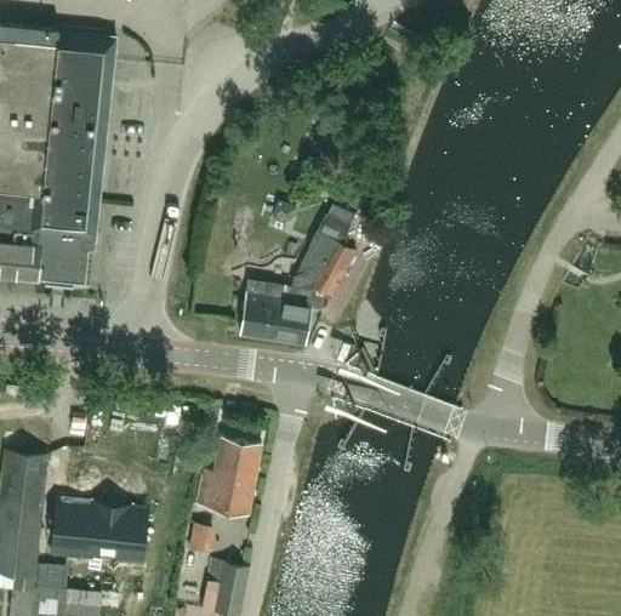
[(0,243),(39,246),(35,280),(86,285),(89,251),(95,252),(103,161),(115,40),(63,34),(63,29),(3,23),(1,39),(0,39),(0,243)]
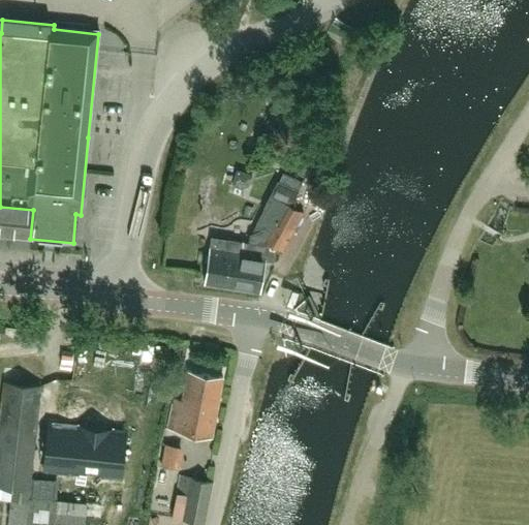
[(273,264),(276,250),(284,254),(304,217),(293,211),(298,195),(297,194),(302,186),(283,176),(265,211),(266,211),(258,225),(263,228),(262,234),(251,239),(249,250),(213,244),(206,286),(260,297),(267,263),(273,264)]
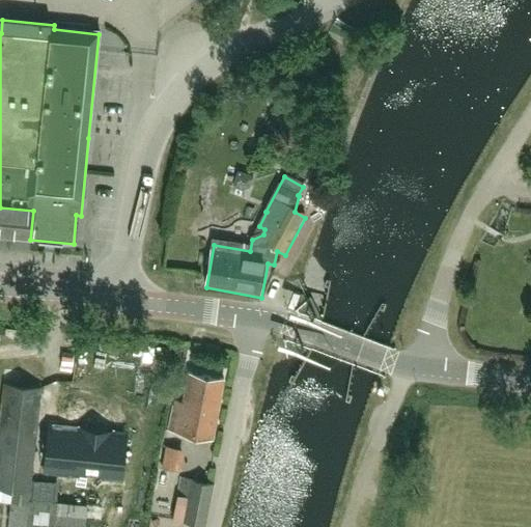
[(0,237),(30,240),(33,211),(0,207),(0,237)]
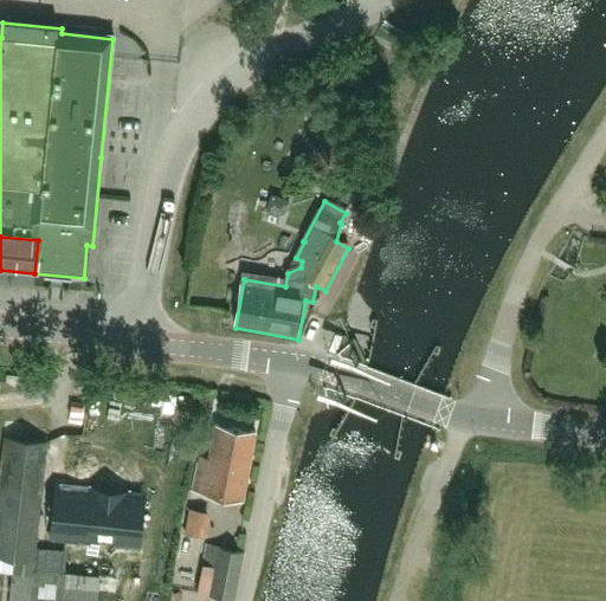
[(243,504),(256,435),(216,427),(208,464),(199,461),(193,495),(243,504)]
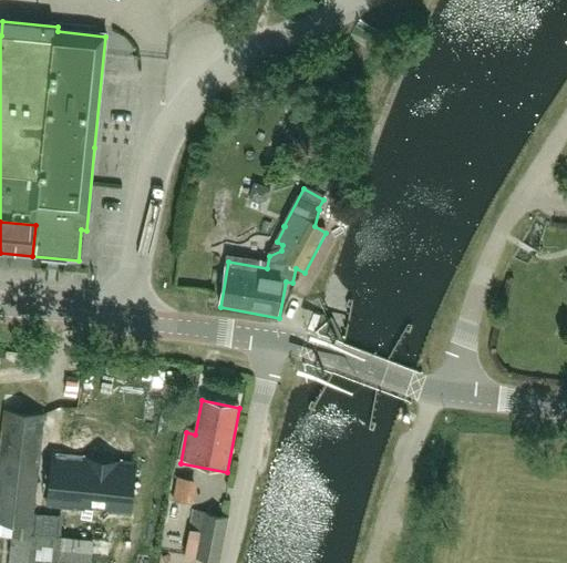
[(30,542),(43,417),(4,412),(0,459),(0,524),(13,526),(12,540),(30,542)]
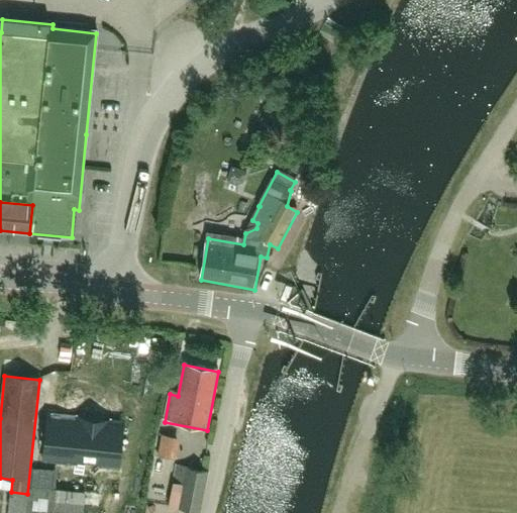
[(117,469),(121,436),(105,434),(106,426),(60,421),(55,460),(117,469)]
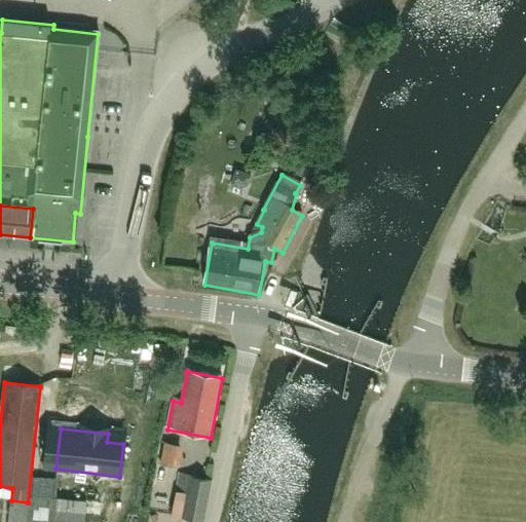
[(173,518),(188,521),(204,521),(211,482),(180,477),(173,518)]
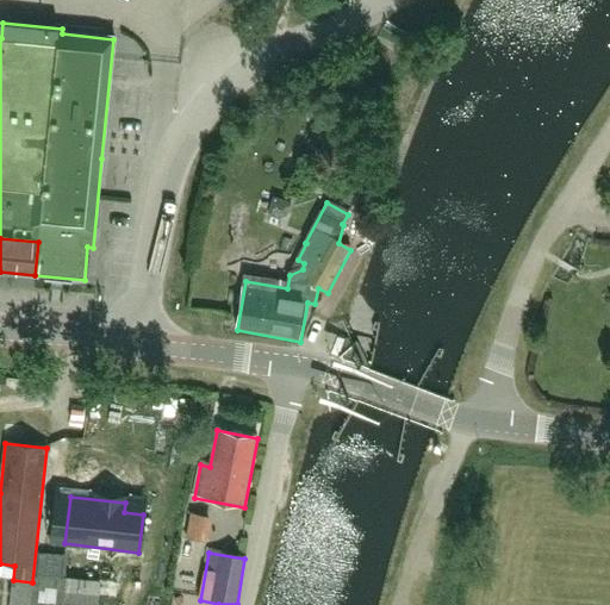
[(99,604),(101,582),(38,578),(37,586),(16,584),(13,604),(99,604)]
